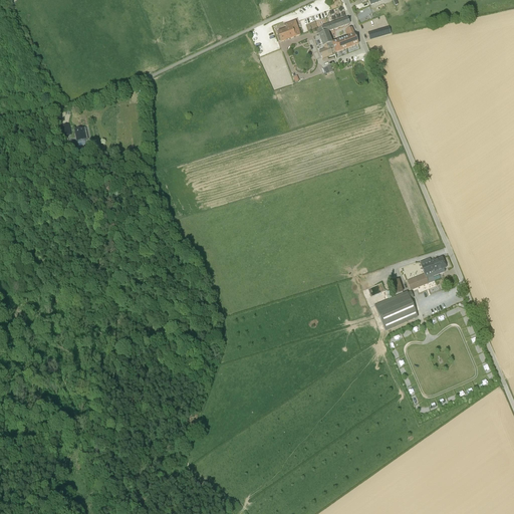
[(327,32),(349,24),(347,19),(317,29),(319,35),(318,35),(323,47),(323,46),(327,56),(335,53),(358,45),(351,28),(347,30),(350,36),(331,43),(327,32)]
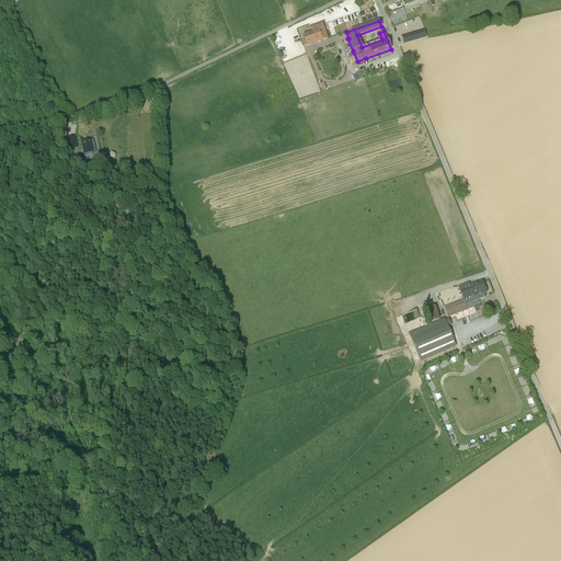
[(307,46),(328,38),(322,24),(311,29),(312,32),(302,36),(307,46)]
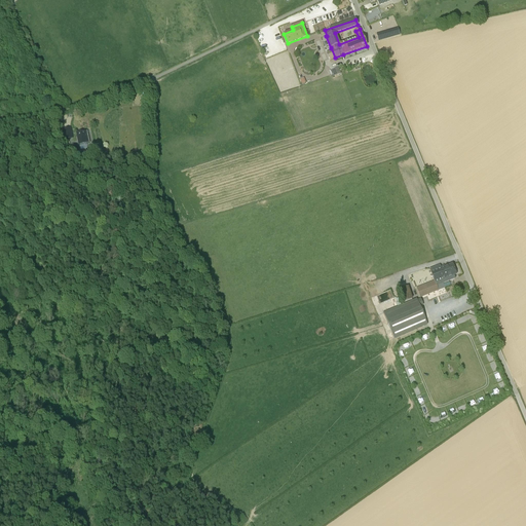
[(377,35),(378,41),(400,35),(398,29),(377,35)]
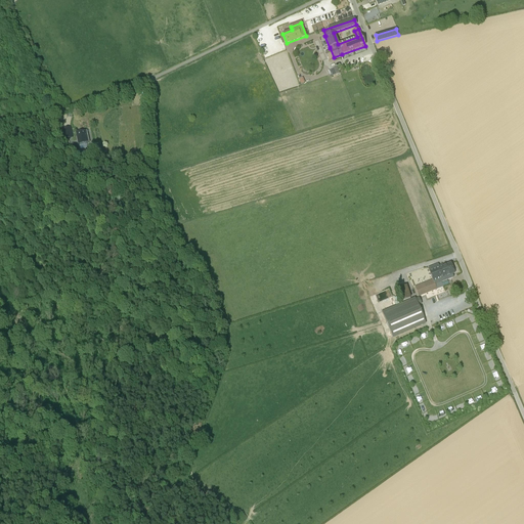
[(338,67),(330,70),(332,76),(340,73),(338,67)]
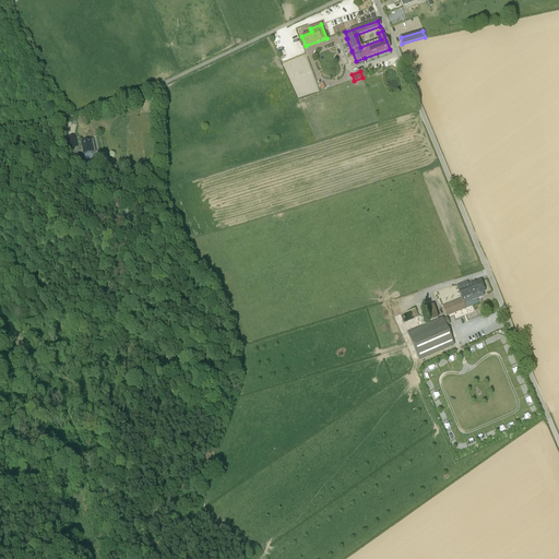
[(92,151),(95,151),(93,143),(91,144),(90,140),(81,142),(84,153),(86,152),(87,155),(93,154),(92,151)]
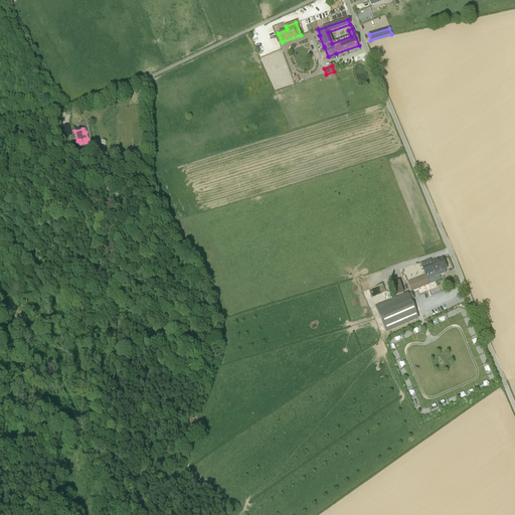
[(419,263),(424,276),(425,276),(427,280),(449,272),(444,258),(432,262),(431,259),(419,263)]
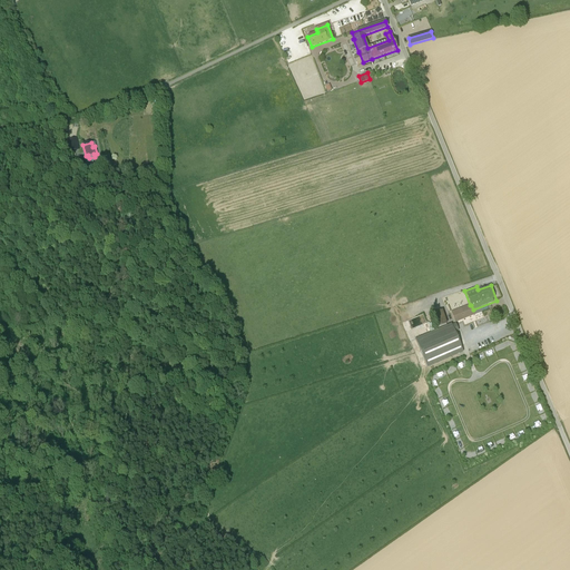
[(455,322),(474,315),(473,310),(471,305),(470,305),(452,312),(455,322)]
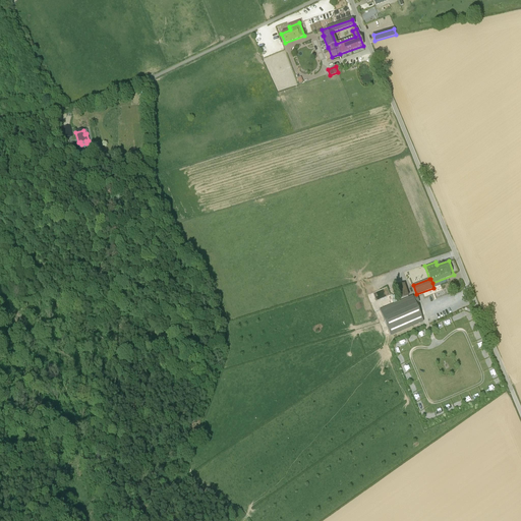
[(400,299),(408,297),(404,285),(395,287),(400,299)]
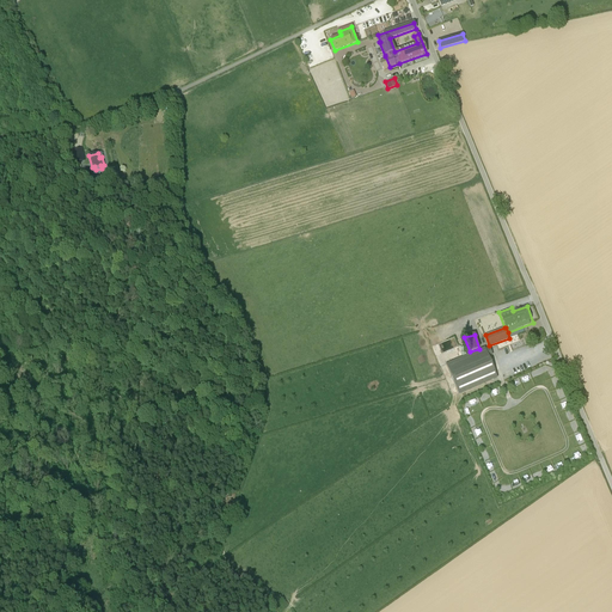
[(456,337),(439,343),(441,352),(450,348),(450,347),(458,343),(456,337)]
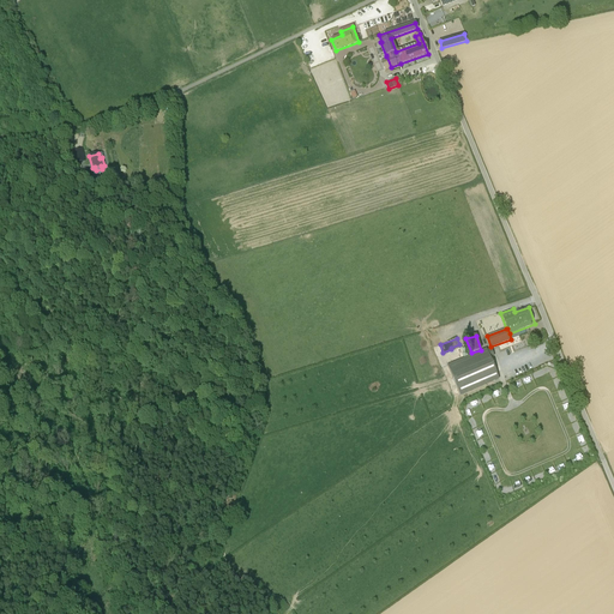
[(453,362),(465,356),(462,347),(449,353),(453,362)]
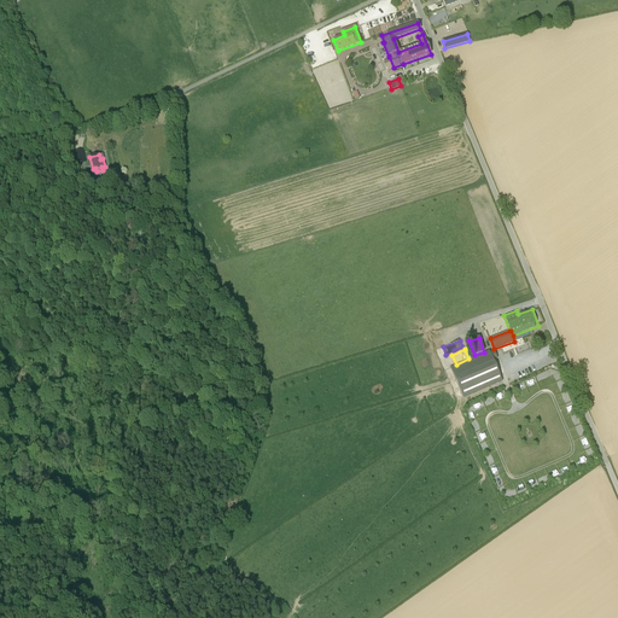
[(490,353),(489,350),(450,368),(464,398),(502,382),(494,361),(497,359),(494,351),(490,353)]
